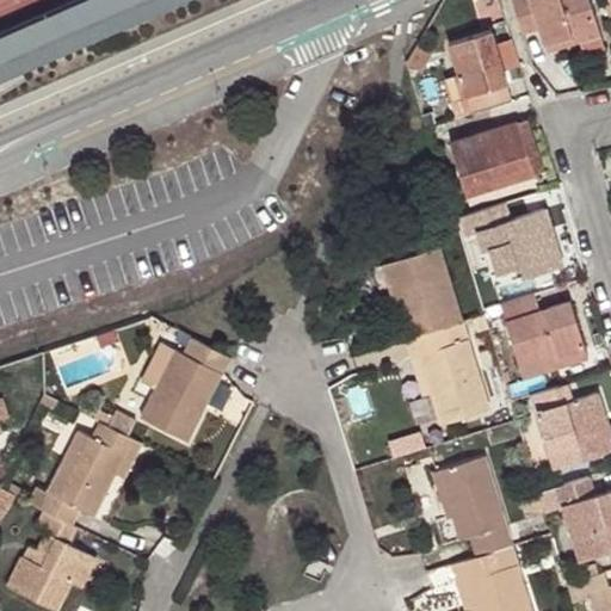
[(78,0),(0,34),(0,84),(191,0),(78,0)]
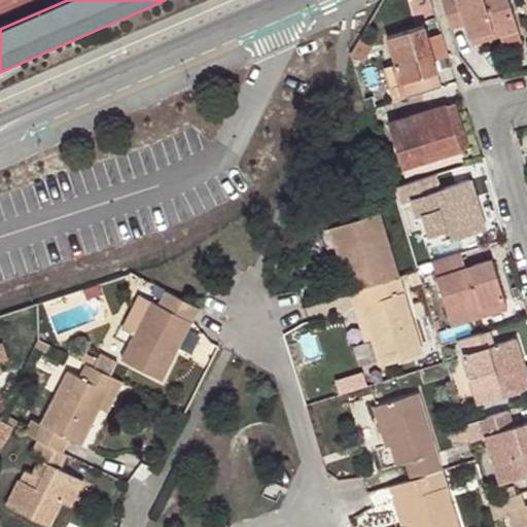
[(510,0),(443,0),(452,29),(466,25),(470,37),(498,30),(500,37),(521,32),(510,0)]
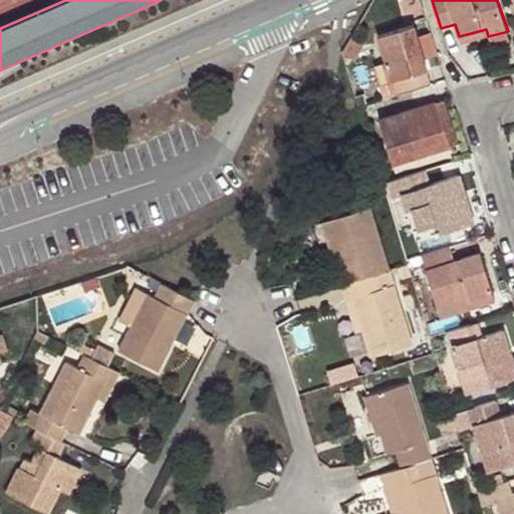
[(376,37),(395,96),(432,84),(414,26),(376,37)]
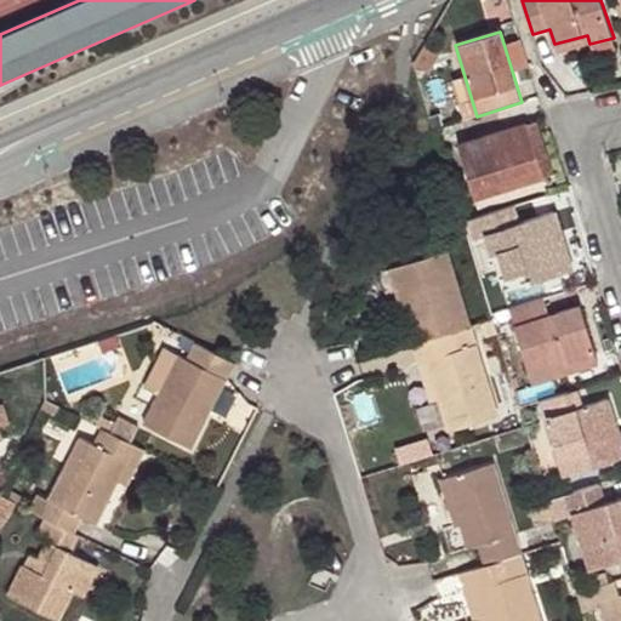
[(557,53),(590,44),(587,35),(554,44),(557,53)]
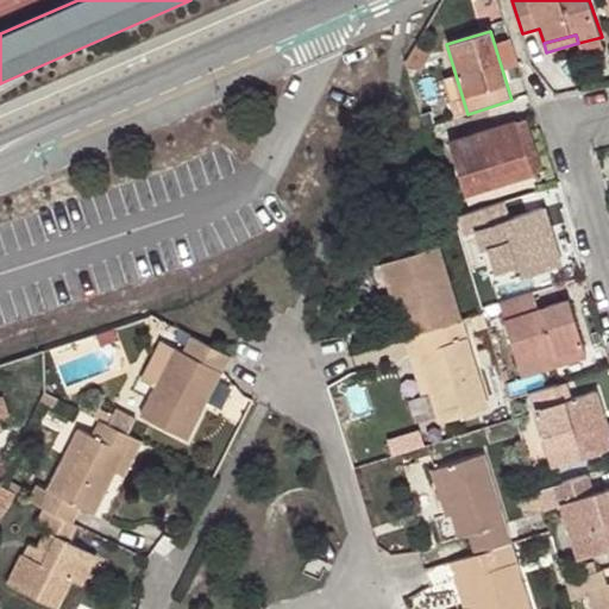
[(512,100),(468,114),(471,127),(515,114),(512,100)]
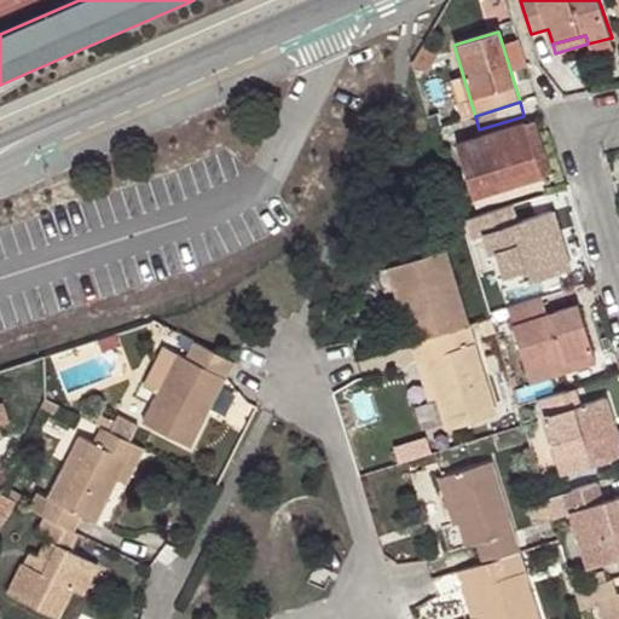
[(524,116),(479,129),(480,137),(526,122),(524,116)]
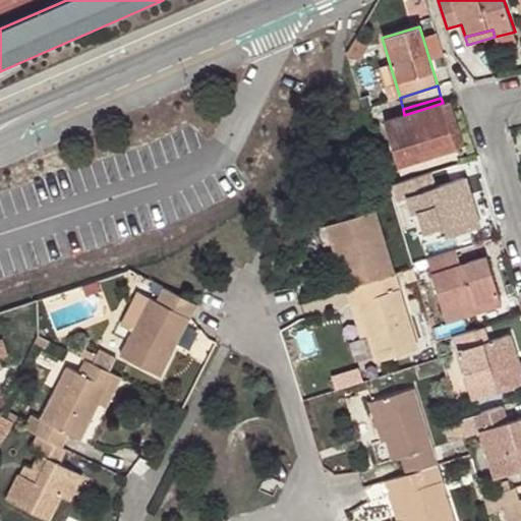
[(443,103),(404,115),(382,122),(397,168),(457,150),(443,103)]
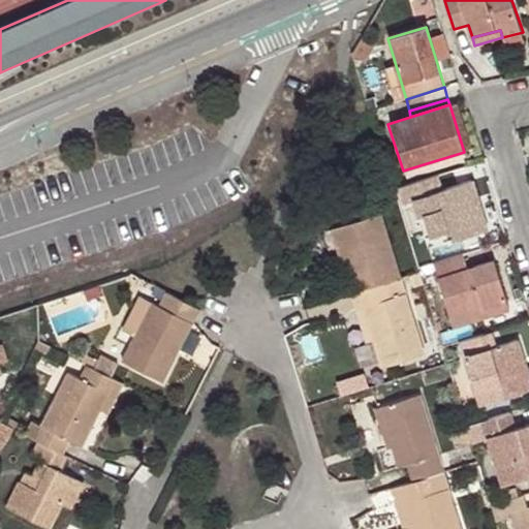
[(464,152),(403,170),(405,176),(466,157),(464,152)]
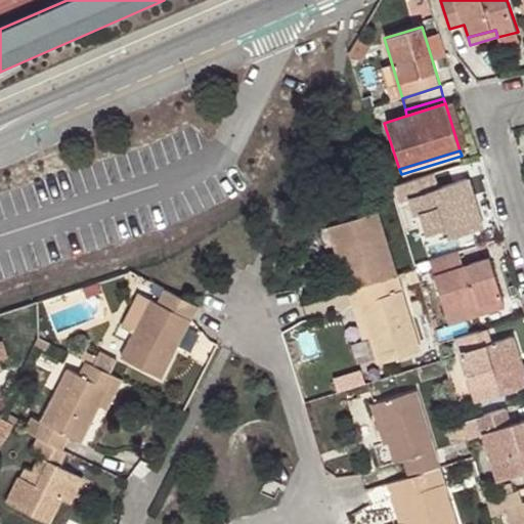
[(434,173),(394,185),(399,202),(409,200),(413,215),(420,214),(426,232),(439,228),(443,241),(479,230),(469,198),(476,195),(471,180),(438,187),(434,173)]
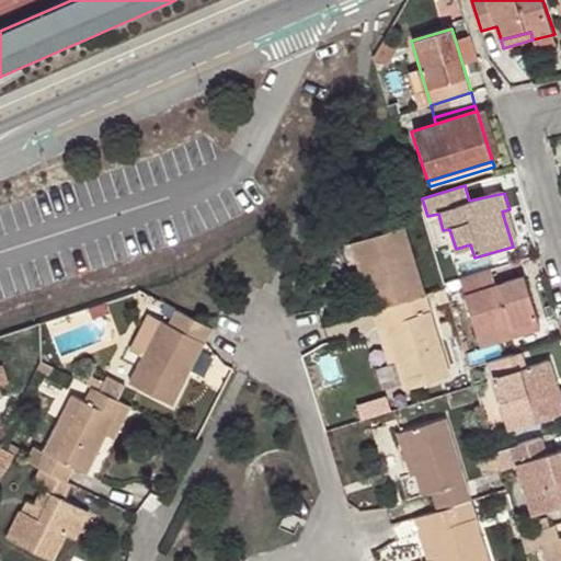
[(521,244),(510,209),(502,212),(513,247),(521,244)]
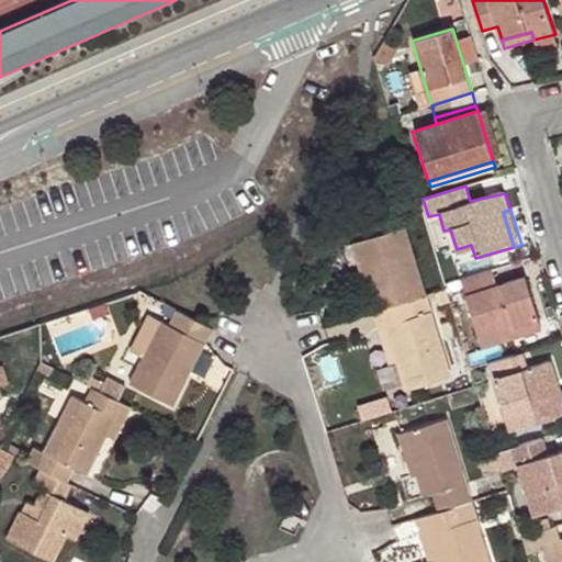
[(364,294),(371,312),(423,296),(401,226),(348,242),(357,270),(367,268),(373,290),(364,294)]
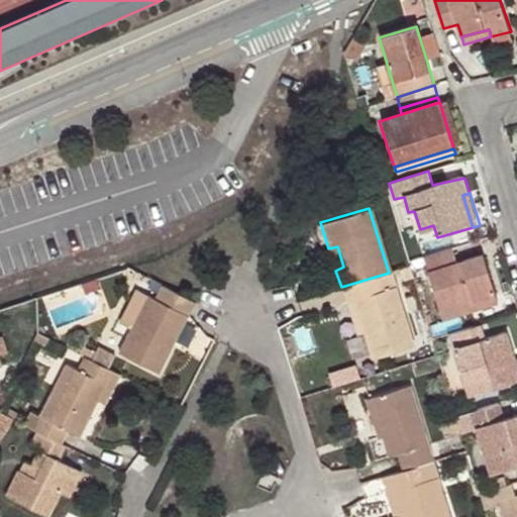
[(414,211),(408,212),(417,243),(437,237),(433,225),(420,229),(414,211)]
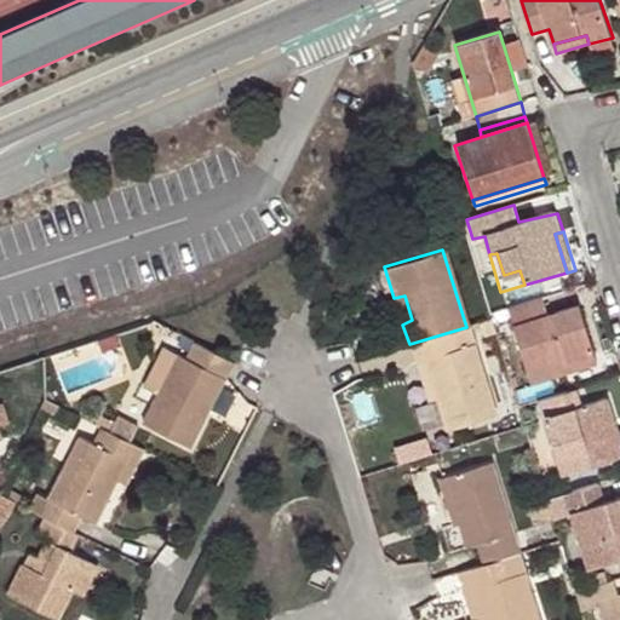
[(394,298),(402,325),(412,320),(405,296),(394,298)]
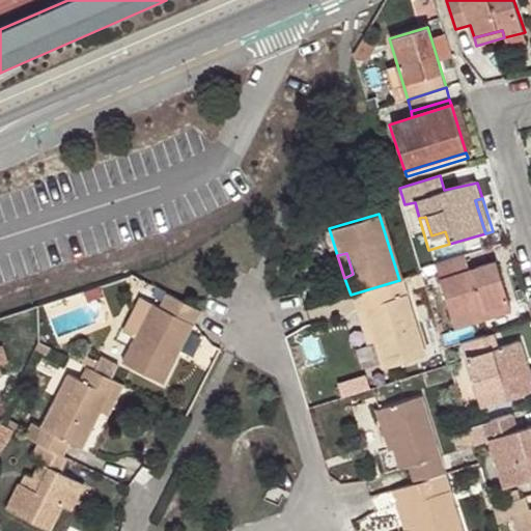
[(466,255),(436,264),(454,329),(485,319),(483,311),(510,303),(497,260),(470,267),(466,255)]
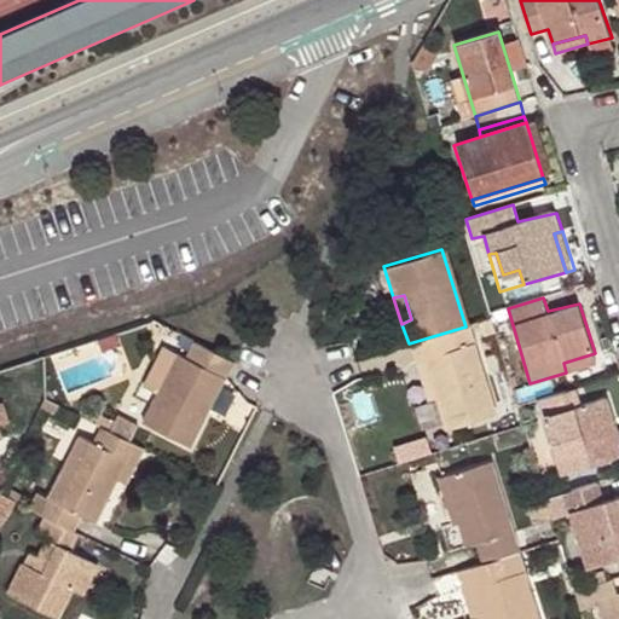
[(466,327),(409,343),(414,360),(423,358),(434,397),(444,429),(492,414),(466,327)]
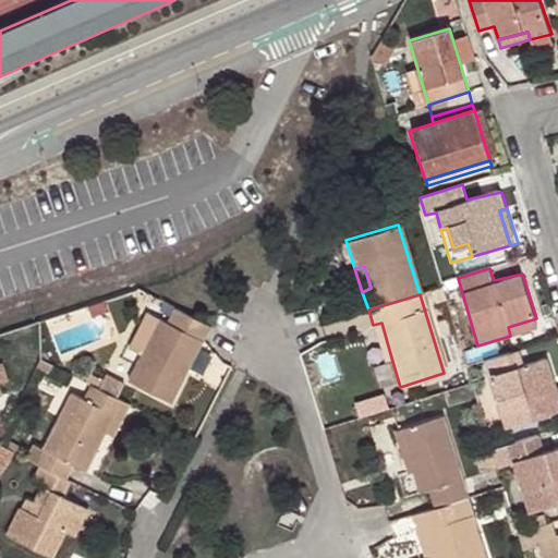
[(209,327),(176,310),(169,325),(158,319),(129,383),(171,403),(209,327)]
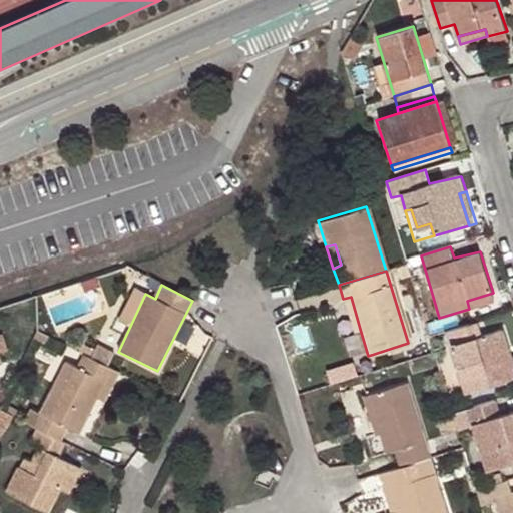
[(496,302),(493,293),(467,301),(469,309),(496,302)]
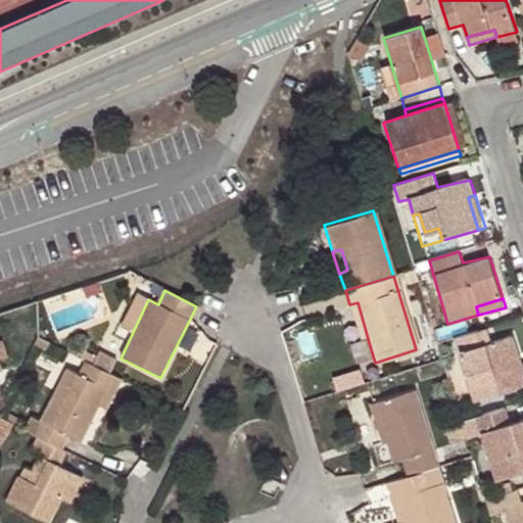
[(358,302),(349,304),(360,336),(367,335),(358,302)]
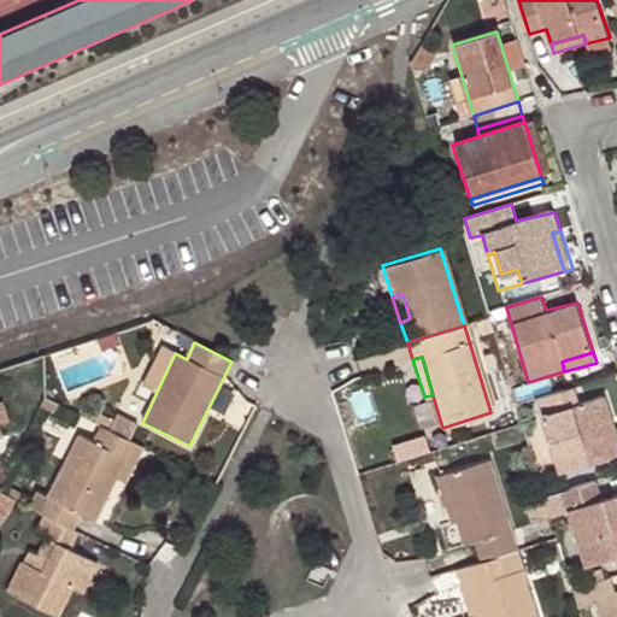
[(574,386),(533,398),(557,472),(615,456),(604,417),(613,416),(607,395),(579,404),(574,386)]
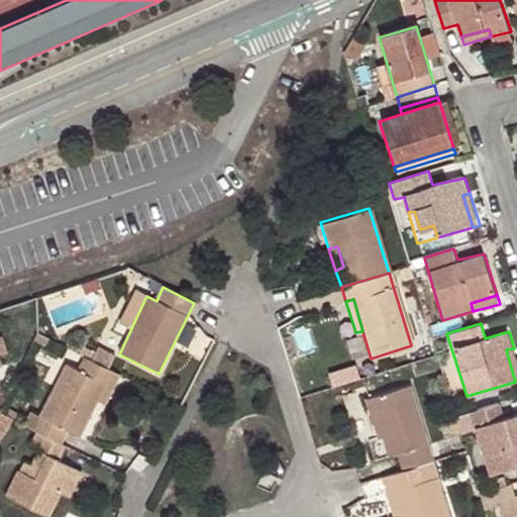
[(57,342),(38,332),(33,342),(52,352),(57,342)]
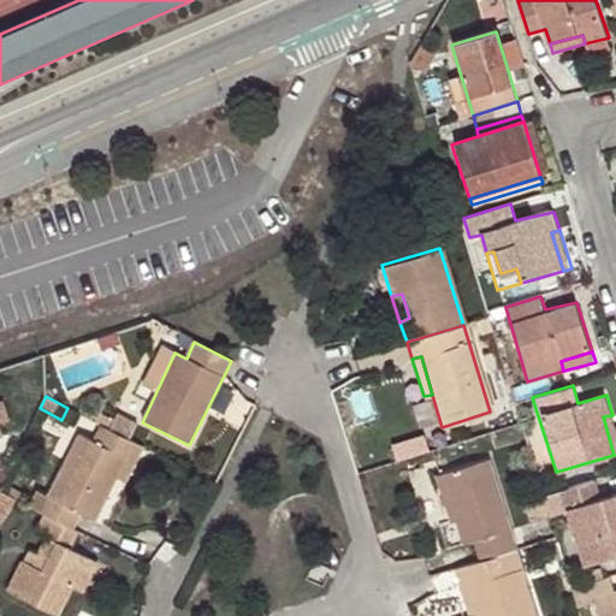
[(603,416),(614,455),(615,454),(615,426),(612,415),(603,416)]
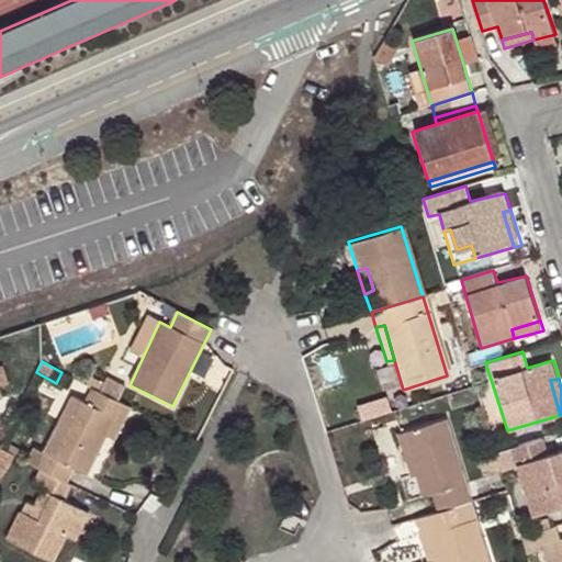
[(117,441),(134,408),(97,390),(89,406),(116,419),(108,436),(117,441)]
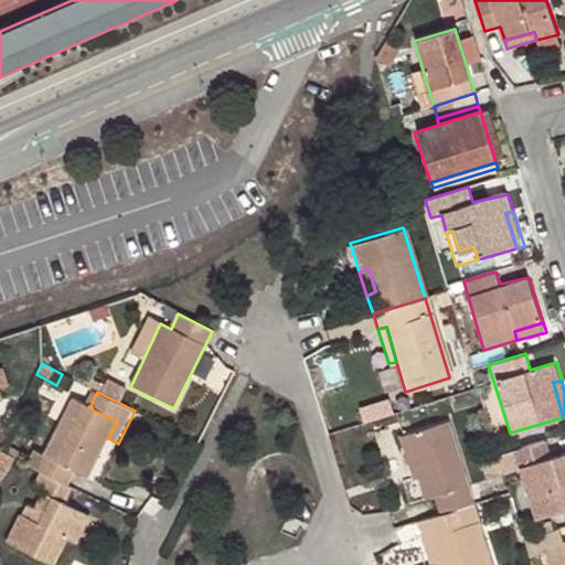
[(89,476),(108,438),(117,422),(89,408),(75,400),(40,469),(48,473),(70,484),(77,470),(89,476)]
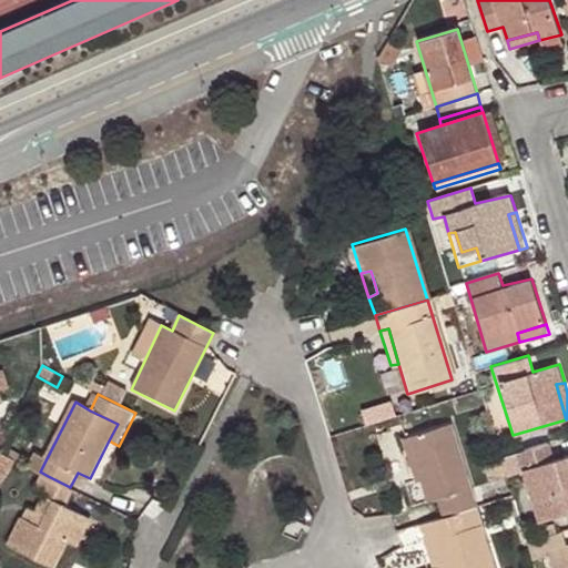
[(438,499),(443,517),(477,507),(452,424),(408,439),(421,480),(428,501),(438,499)]
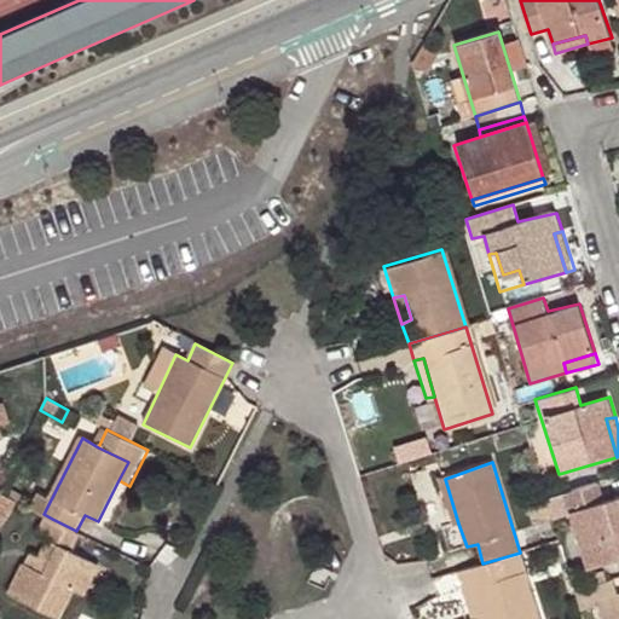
[(458,524),(445,479),(437,481),(450,526),(458,524)]
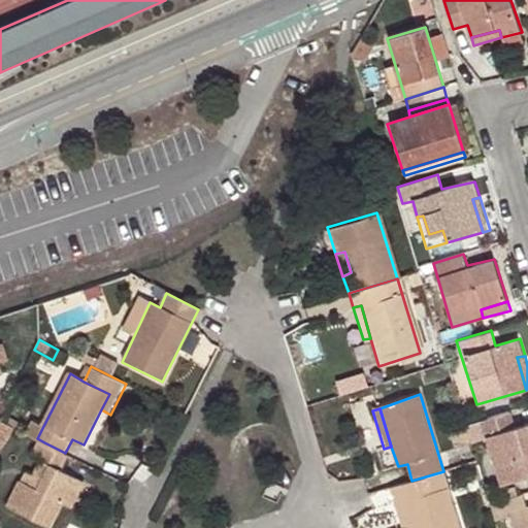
[(510,409),(481,419),(486,434),(499,485),(527,475),(527,422),(515,426),(510,409)]
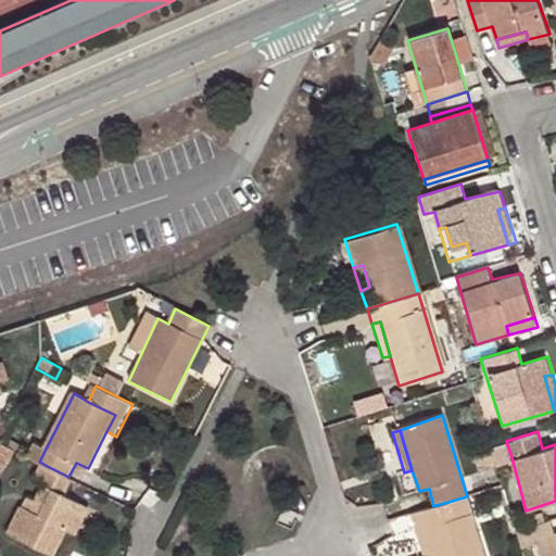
[(506,441),(490,445),(495,463),(512,457),(506,441)]
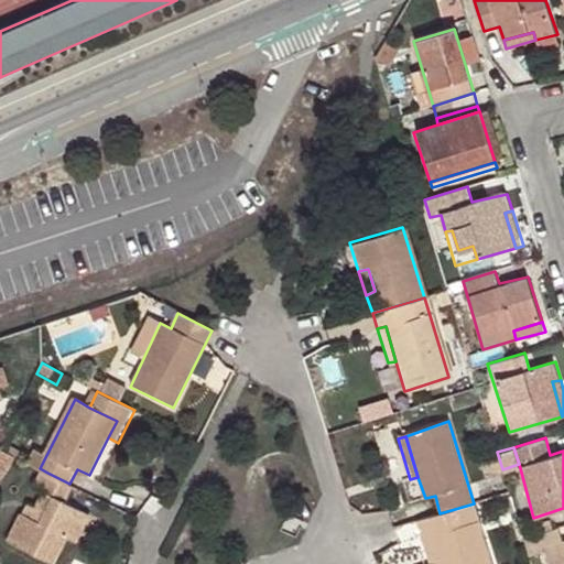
[(0,479),(17,457),(0,448),(0,479)]
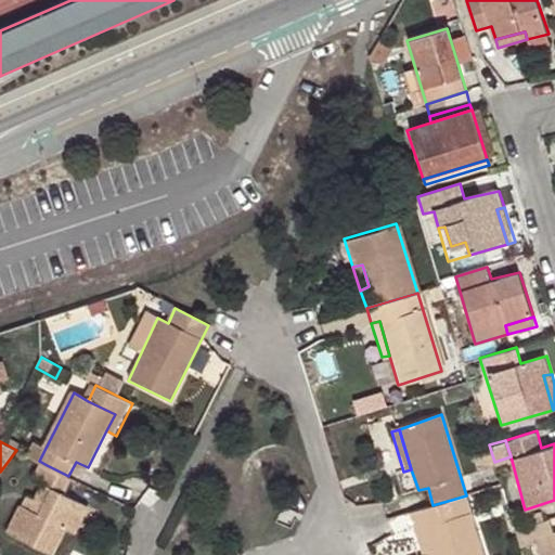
[(68,476),(47,465),(38,480),(47,487),(34,511),(25,506),(11,534),(52,554),(56,554),(69,530),(78,534),(91,510),(64,494),(73,478),(68,476)]
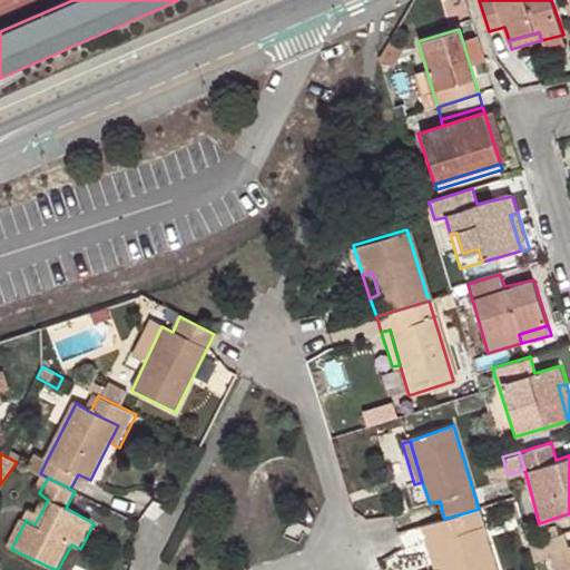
[(444,519),(420,527),(425,544),(435,540),(444,568),(444,569),(497,569),(479,509),(444,519)]
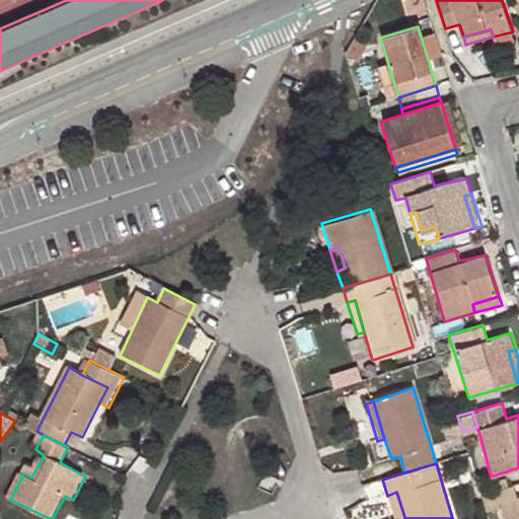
[(482,494),(488,511),(502,507),(505,518),(518,518),(518,497),(517,498),(513,485),(482,494)]
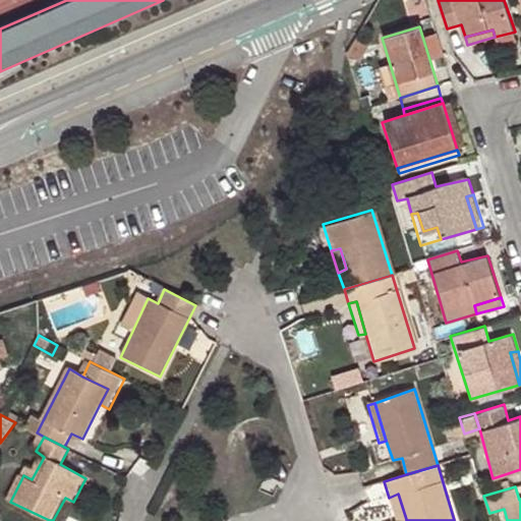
[(398,494),(389,498),(395,520),(401,520),(406,519),(398,494)]
